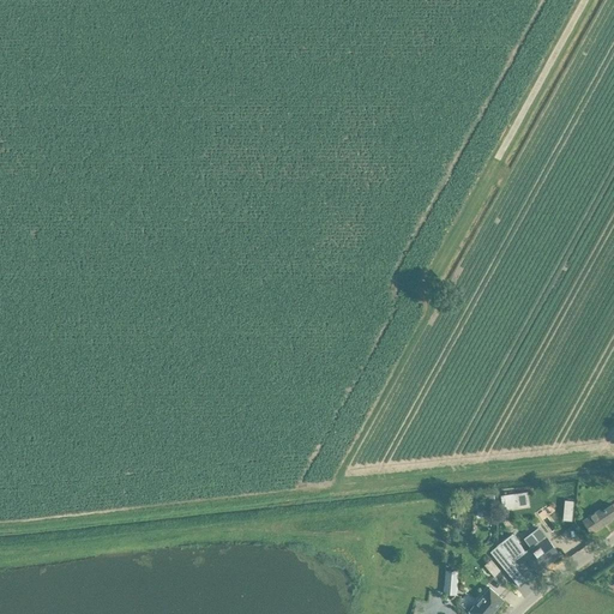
[(500,494),(501,510),(518,507),(516,492),(500,494)]
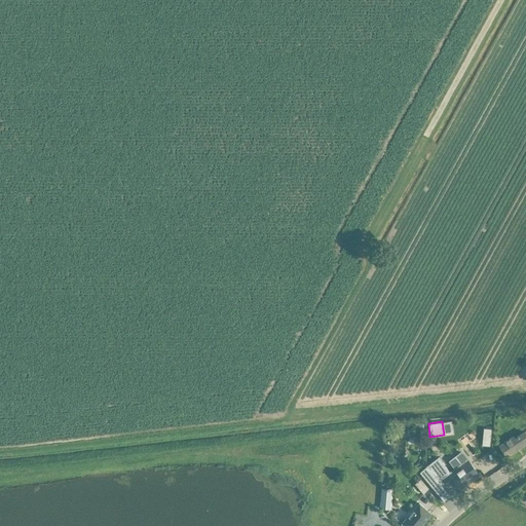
[(525,444),(525,434),(525,433),(515,439),(514,437),(499,446),(506,457),(525,444)]
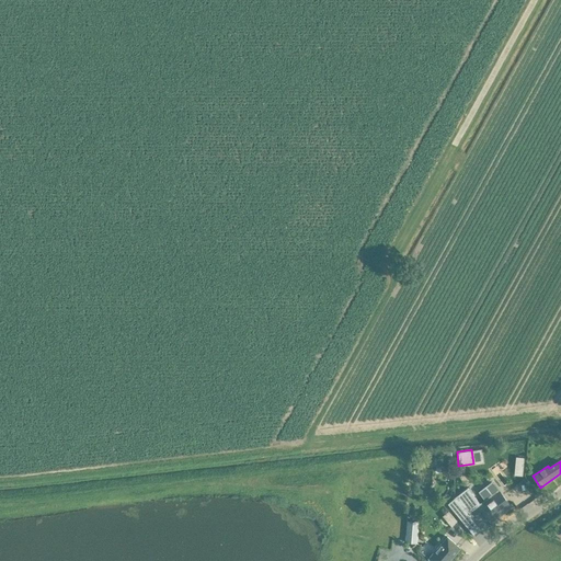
[(468,488),(448,503),(468,527),(474,536),(481,531),(473,522),(484,513),(488,519),(502,508),(503,512),(511,506),(504,497),(499,491),(481,505),(468,488)]
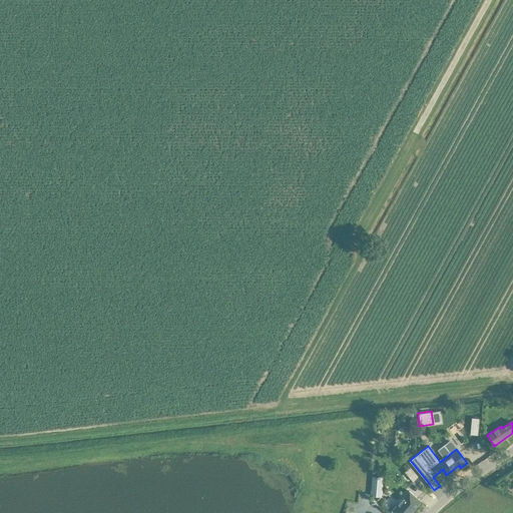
[(414,472),(409,476),(413,481),(418,476),(414,472)]
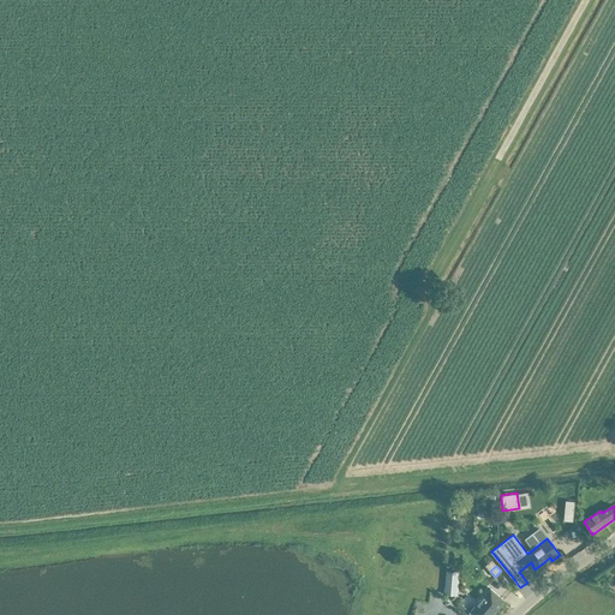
[(459,593),(460,572),(445,571),(443,595),(457,595),(457,593),(459,593)]
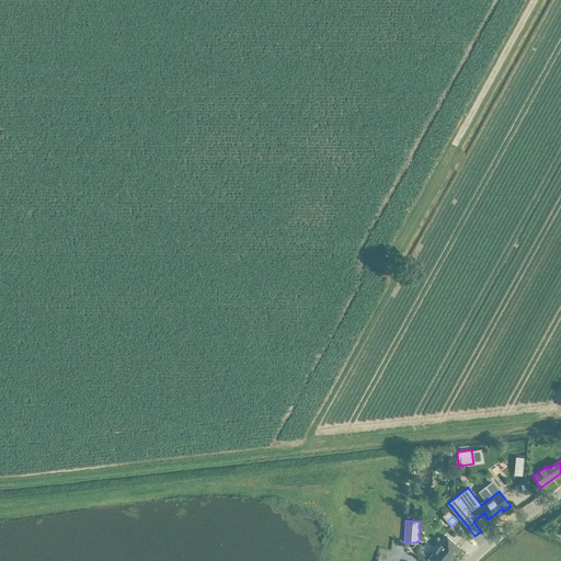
[(436,547),(439,538),(430,534),(425,542),(436,547)]
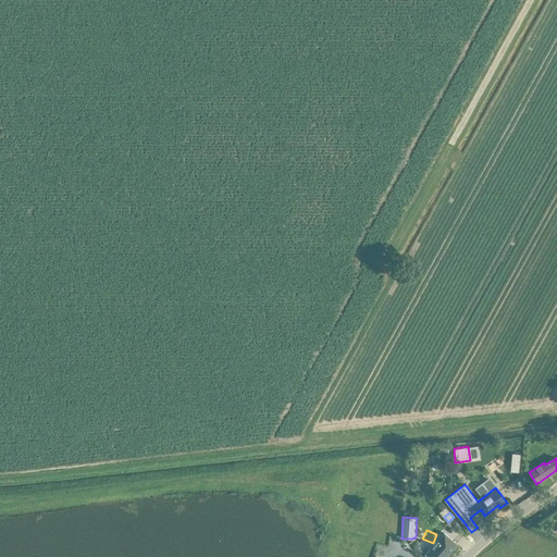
[(445,556),(457,544),(448,537),(444,533),(426,553),(431,556),(430,556),(445,556)]
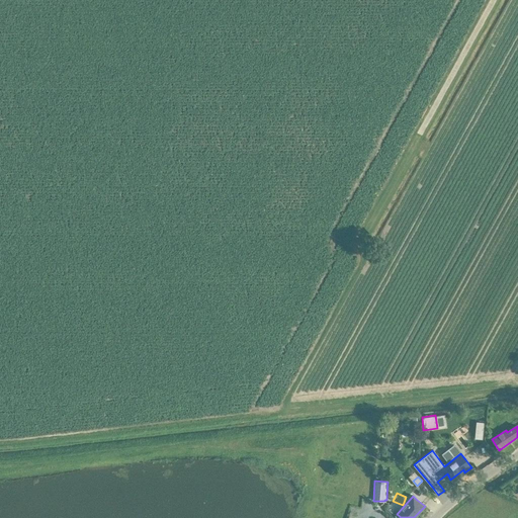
[(398,508),(392,503),(389,508),(395,513),(398,508)]
